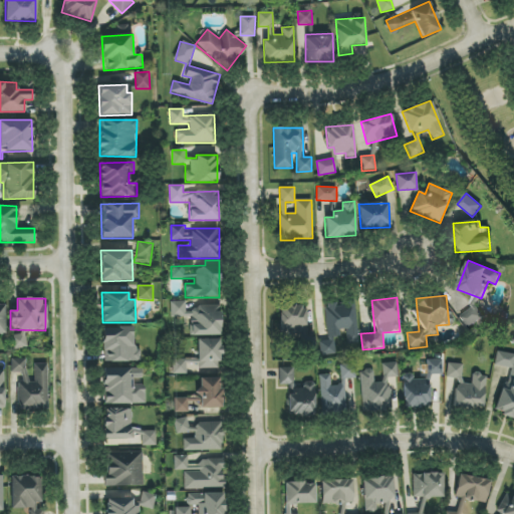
[(221,335),(221,306),(186,307),(186,301),(171,301),(171,317),(185,317),(185,326),(191,326),(191,335),(221,335)]
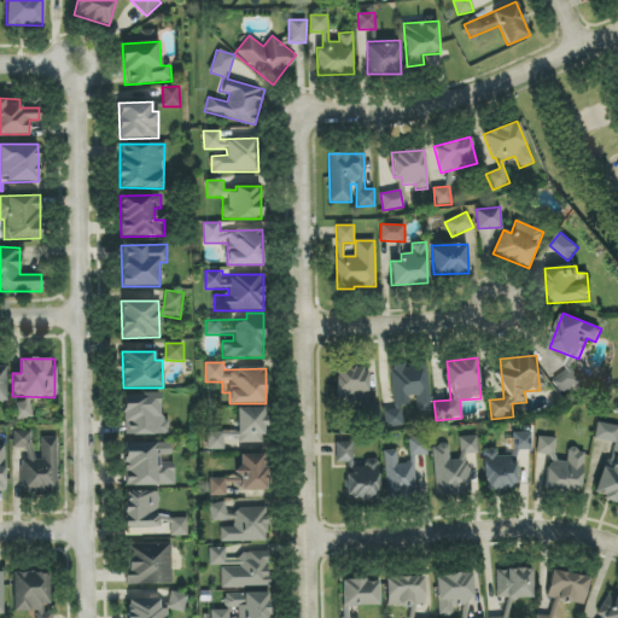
[(431,413),(426,362),(390,366),(394,409),(384,409),(385,427),(404,426),(402,406),(415,406),(417,414),(431,413)]
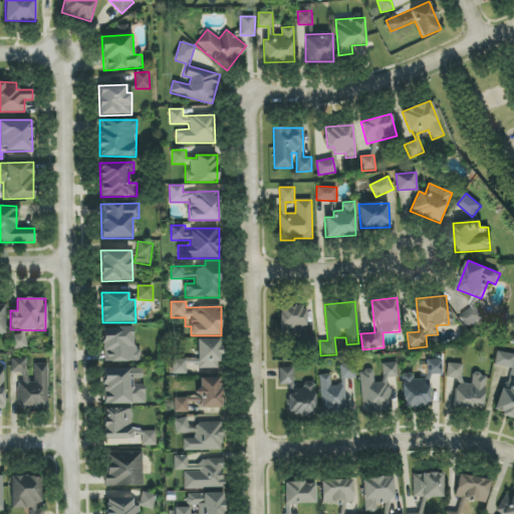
[(306,337),(305,305),(279,305),(280,338),(297,338),(297,351),(315,351),(315,337),(306,337)]
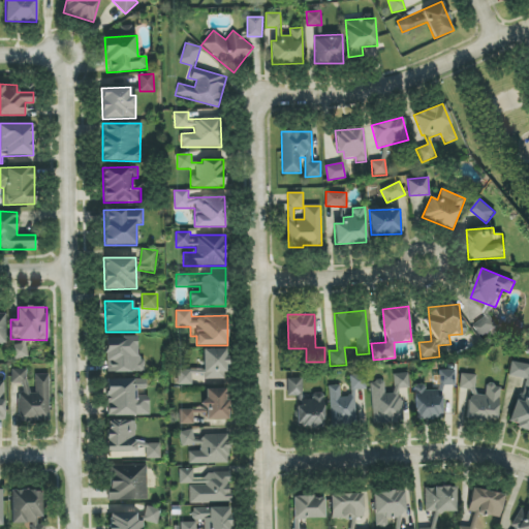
[(498,325),(489,314),(472,325),(481,338),(498,325)]
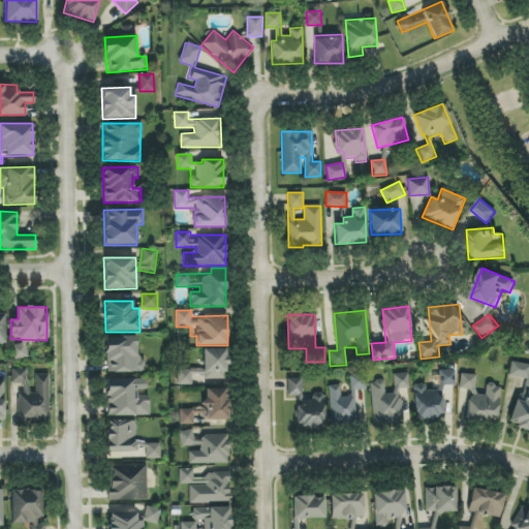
[(105,337),(105,372),(145,372),(145,358),(136,358),(137,337),(105,337)]
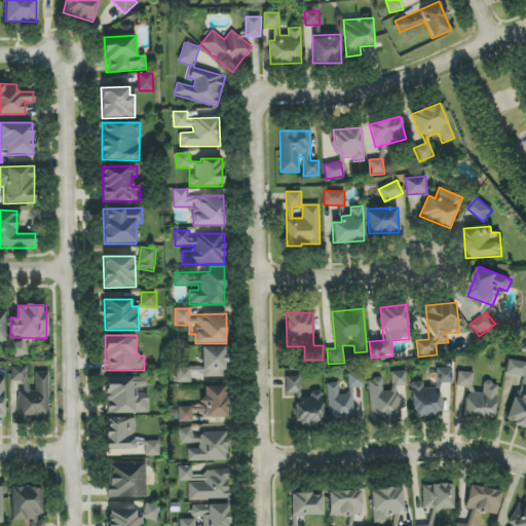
[(26,340),(10,342),(12,358),(28,355),(26,340)]
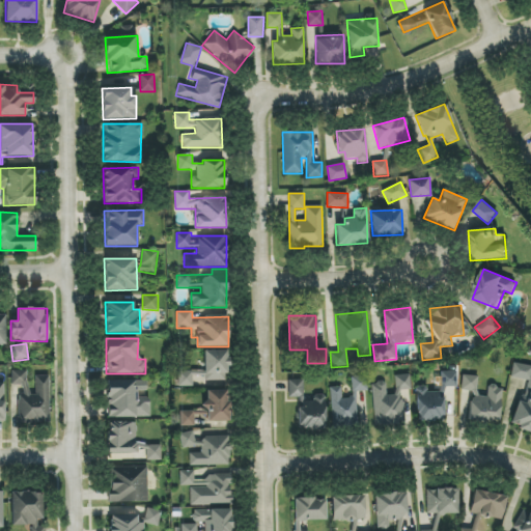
[(204,371),(177,370),(177,386),(192,387),(192,374),(204,375),(204,381),(227,381),(228,351),(204,351),(204,371)]
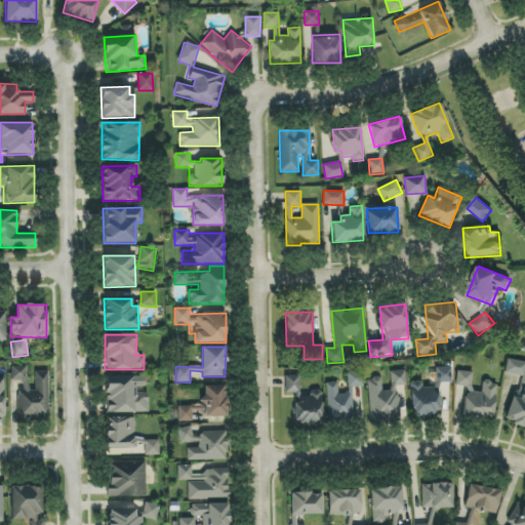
[(524,374),(524,361),(508,359),(505,372),(524,376),(524,374)]
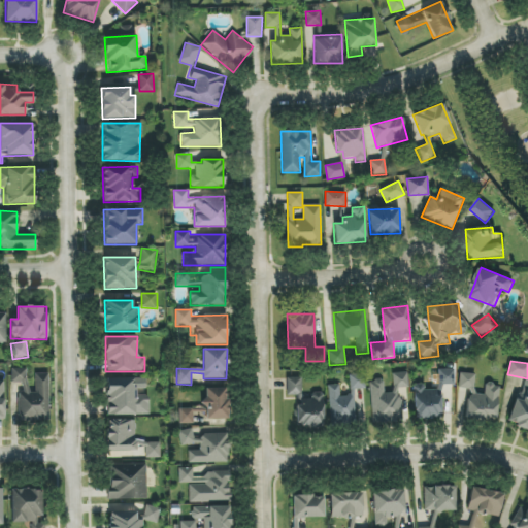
[(35,374),(35,392),(27,392),(27,368),(11,368),(11,383),(18,383),(18,421),(50,421),(48,373),(35,374)]
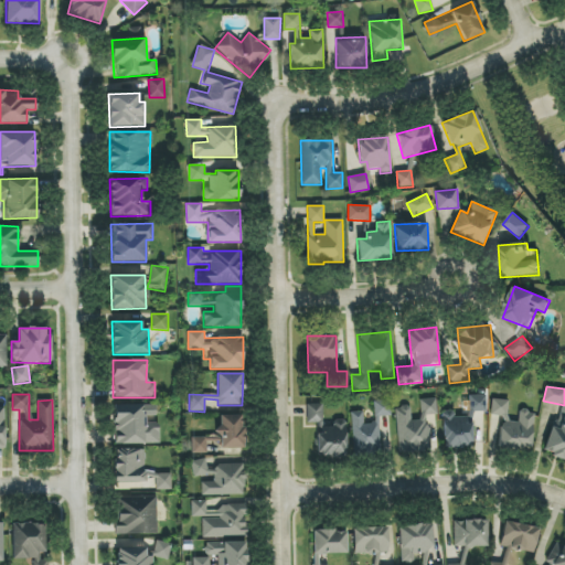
[(468,395),(469,416),(454,416),(454,412),(443,412),(443,447),(472,447),(472,412),(486,412),(486,395),(468,395)]
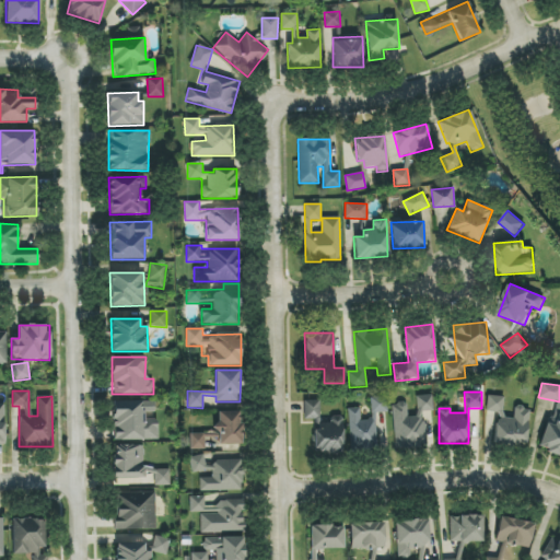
[(393,404),(394,447),(426,446),(426,411),(433,411),(433,395),(416,395),(417,417),(408,417),(407,404),(393,404)]
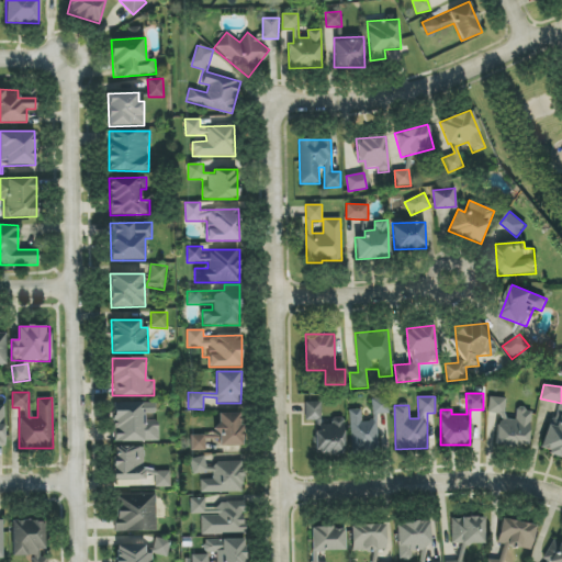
[(529,446),(530,409),(516,408),(516,419),(505,419),(506,398),(490,397),(489,413),(498,414),(496,445),(529,446)]
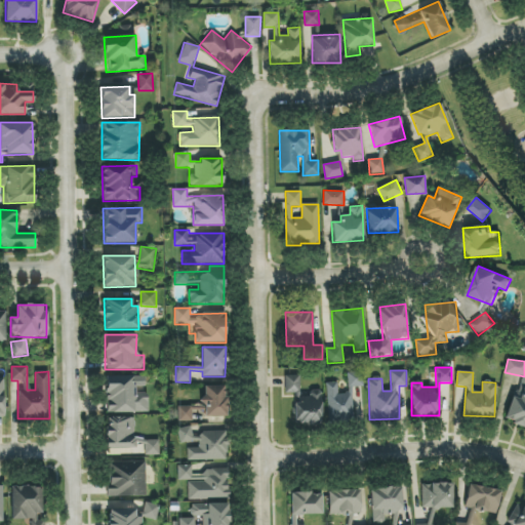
[(362,372),(347,373),(348,387),(363,387),(362,372)]
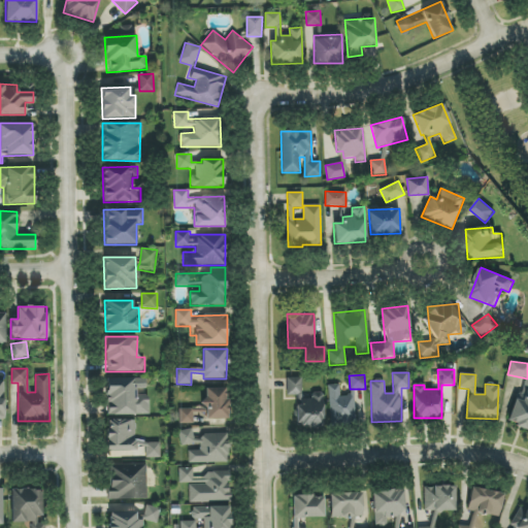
[(107,416),(149,415),(149,395),(137,395),(137,389),(145,389),(145,377),(106,378),(107,416)]
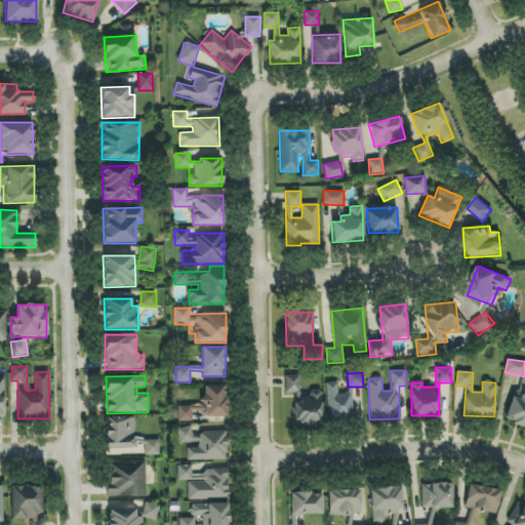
[(300,375),(285,375),(285,393),(298,393),(298,403),(294,403),(295,425),(322,423),(321,393),(300,393),(300,375)]
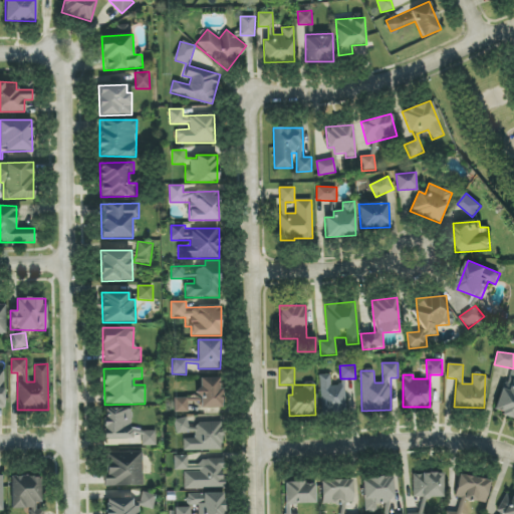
[(330,374),(320,374),(321,414),(345,414),(344,386),(330,386),(330,374)]
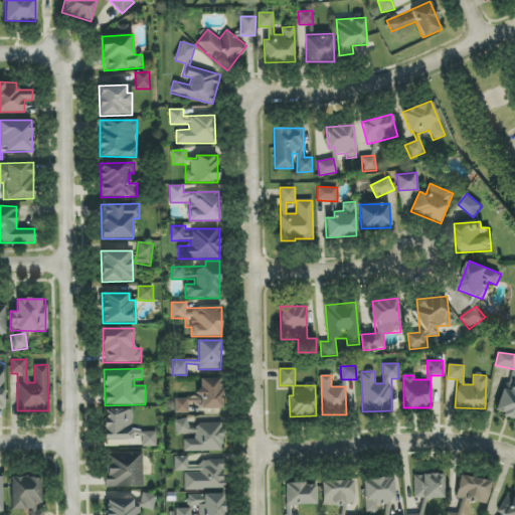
[(496,412),(514,418),(514,379),(507,377),(496,412)]
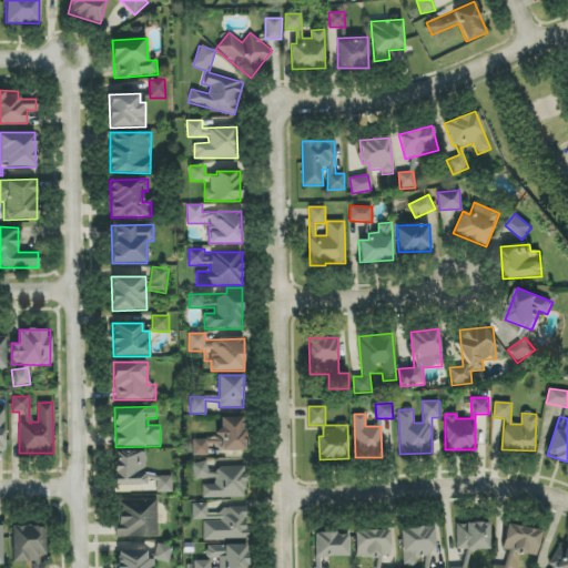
[(245,450),(244,417),(220,418),(220,450),(245,450)]
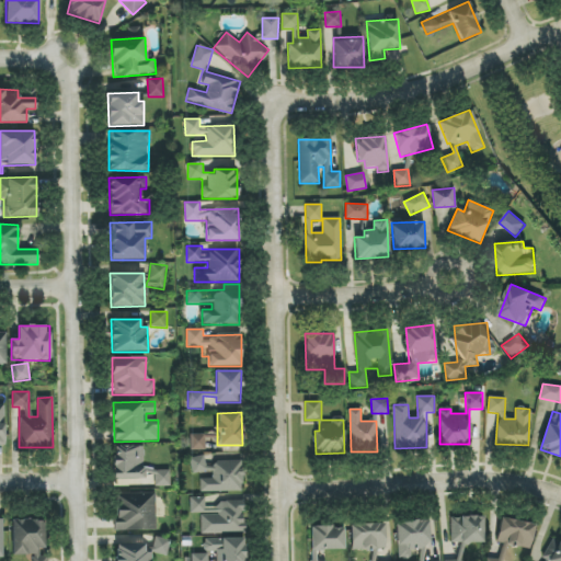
[(190,450),(206,450),(206,434),(190,434),(190,450)]
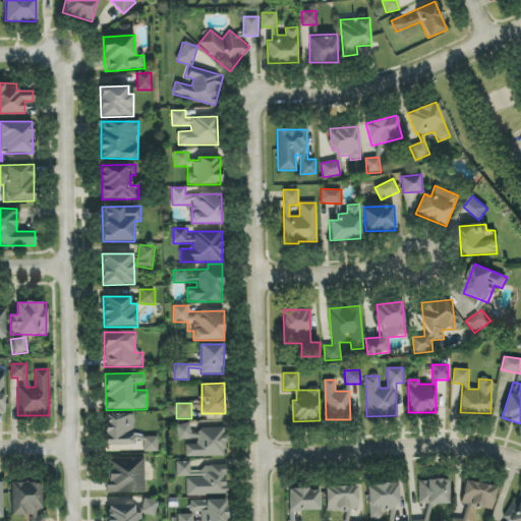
[(106,446),(134,446),(134,440),(143,439),(143,452),(159,452),(158,436),(133,437),(133,414),(105,414),(106,446)]
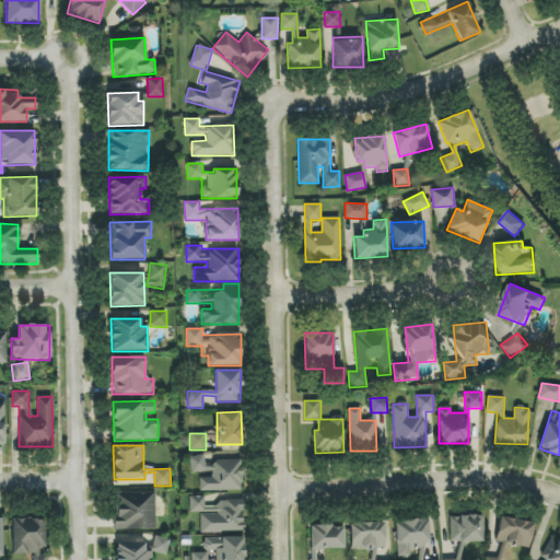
[(191,473),(213,469),(212,463),(206,464),(205,455),(189,457),(191,473)]
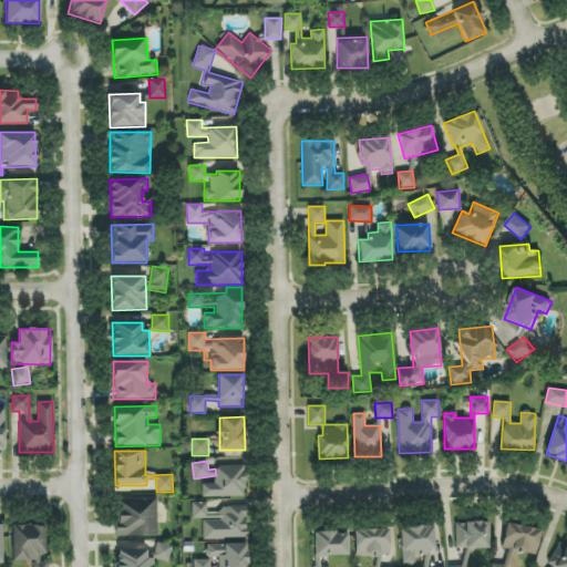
[(215,465),(216,483),(202,484),(202,497),(245,496),(245,465),(215,465)]
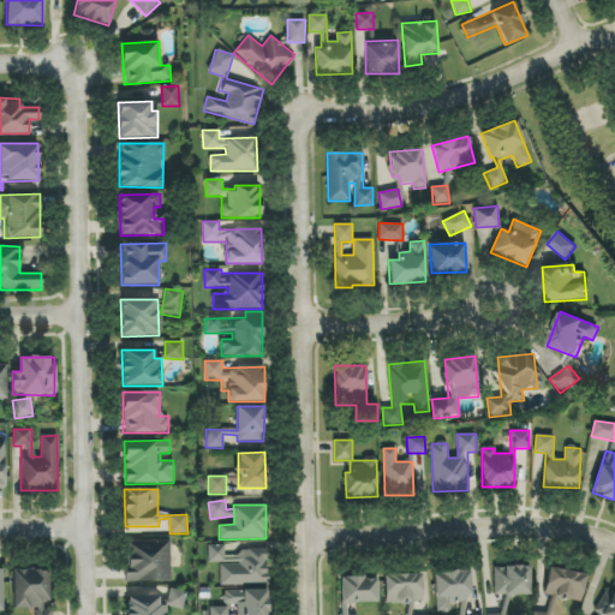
[(171,580),(169,541),(126,542),(127,581),(171,580)]
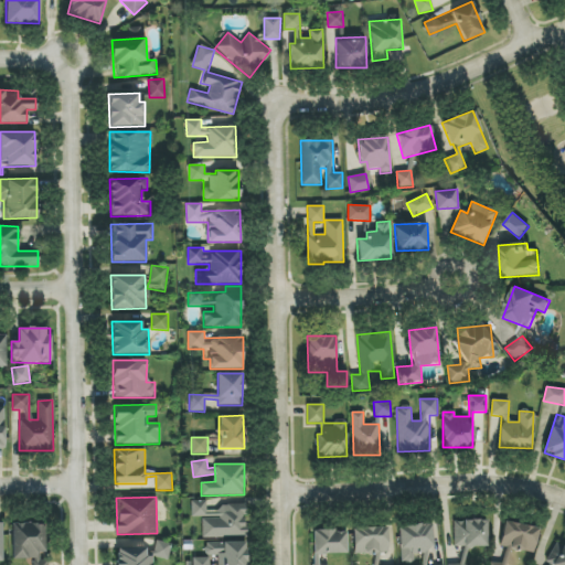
[(202,537),(245,537),(245,504),(219,504),(219,511),(206,512),(205,500),(191,500),(191,516),(202,516),(202,537)]
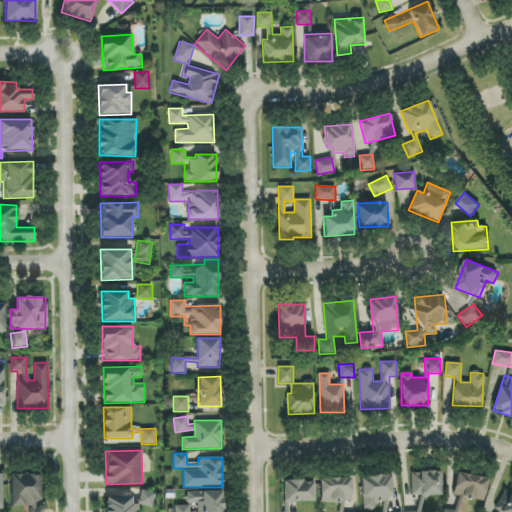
[(441,496),(441,471),(411,471),(411,495),(441,496)]
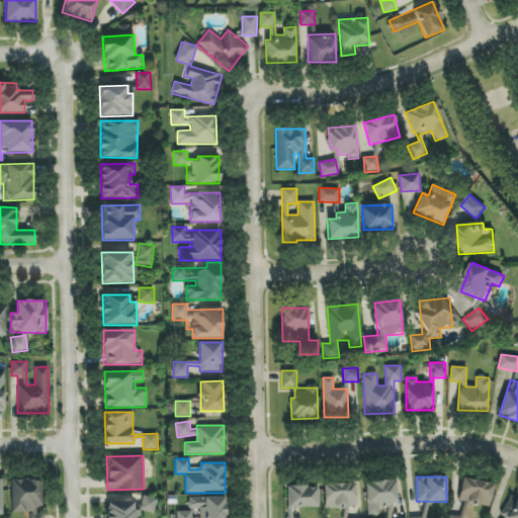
[(464,517),(467,503),(489,507),(494,484),(462,478),(457,501),(461,501),(458,517),(450,515),(449,517),(464,517)]
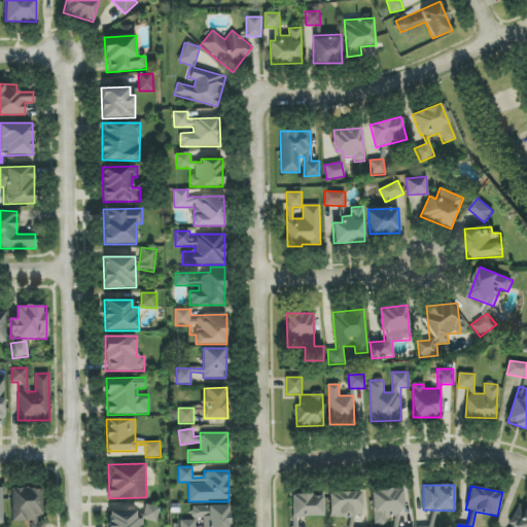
[(11,489),(11,522),(31,521),(30,526),(44,526),(44,520),(42,520),(41,488),(11,489)]
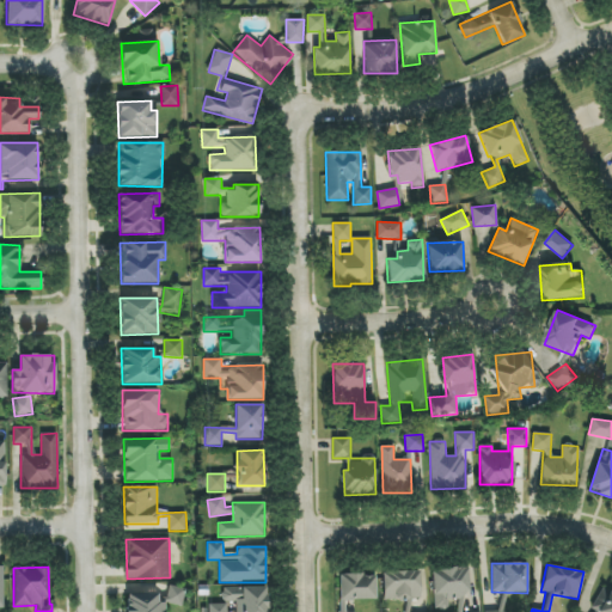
[(433,610),(448,610),(448,597),(469,597),(467,568),(433,569),(433,610)]
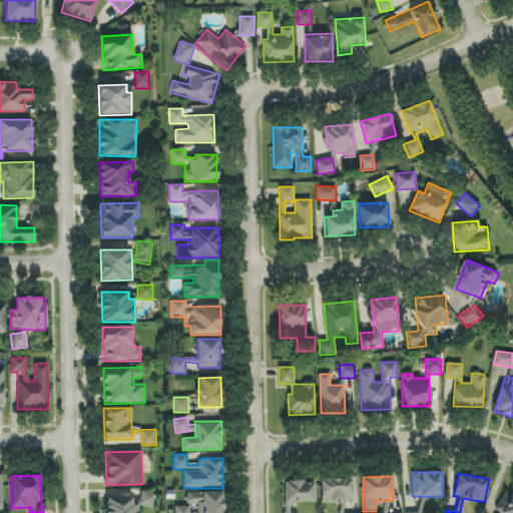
[(352,479),(321,480),(321,503),(353,502),(352,479)]
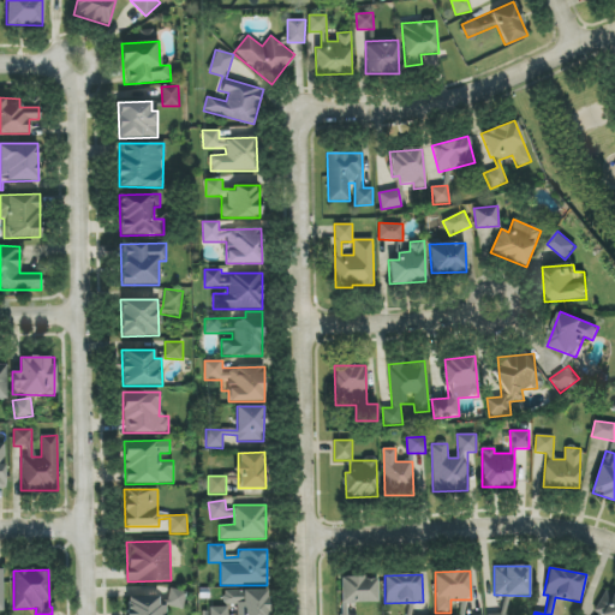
[(341,603),(377,602),(376,579),(365,579),(365,577),(340,577),(341,603)]
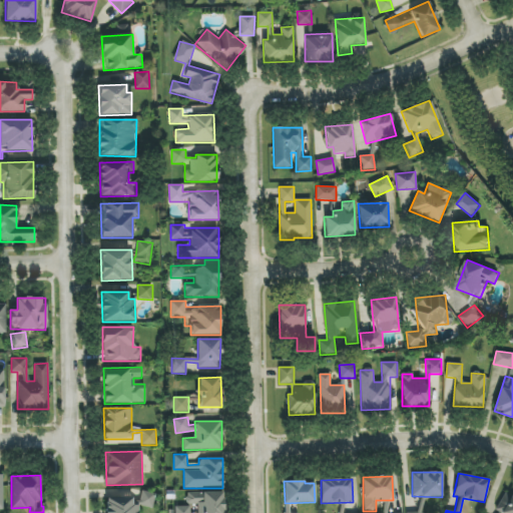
[(186,493),(186,506),(174,506),(174,512),(223,512),(223,491),(186,493)]
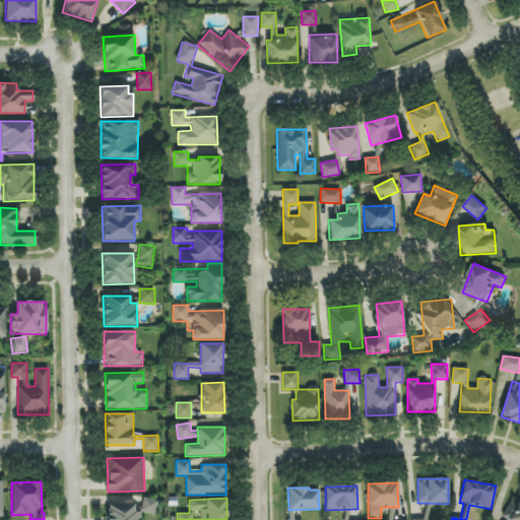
[(505,519),(519,519),(519,502),(511,498),(502,518),(505,519)]
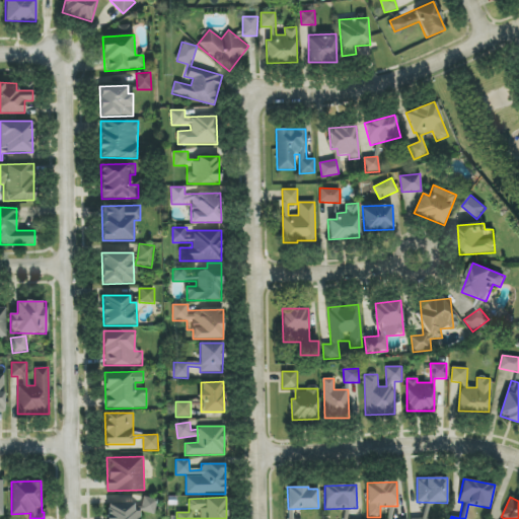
[(106,518),(140,518),(140,513),(156,512),(155,498),(138,499),(138,503),(106,504),(106,518)]
